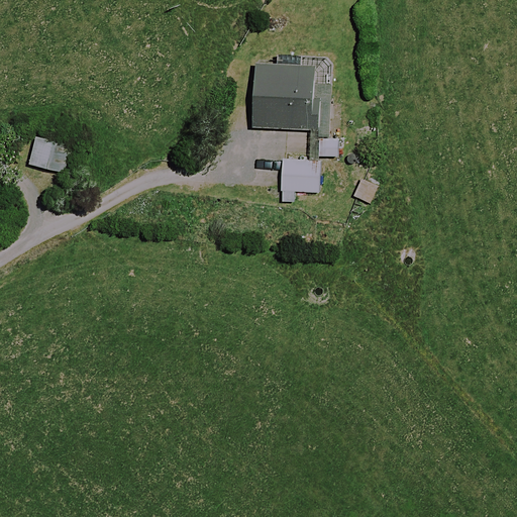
[(318,59),(256,57),(253,128),(315,130),(318,59)]
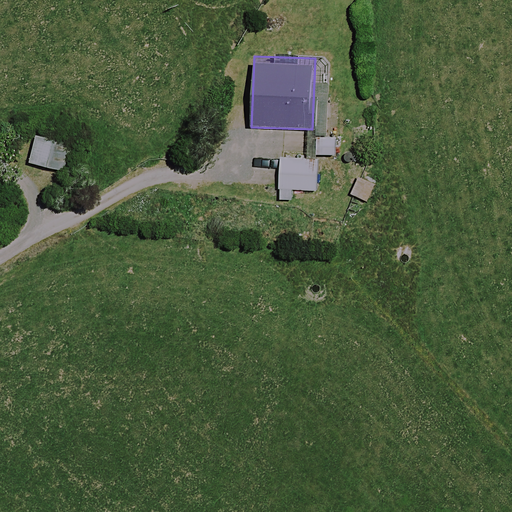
[(76,145),(37,135),(30,163),(69,173),(76,145)]
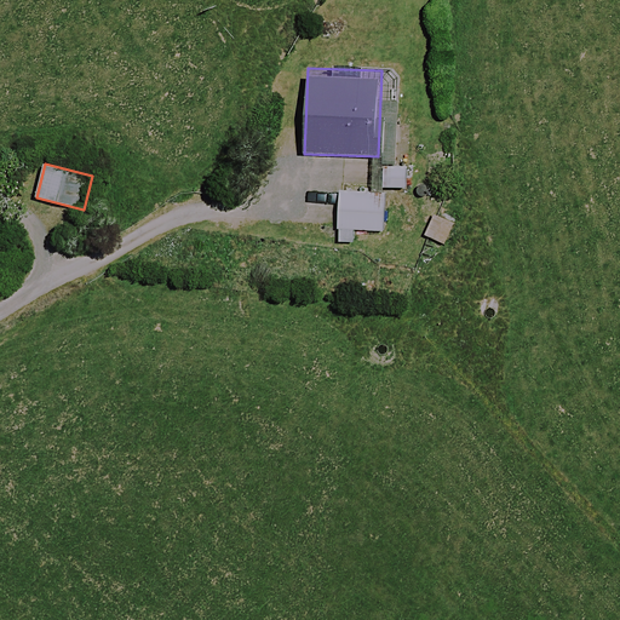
[(407,168),(385,167),(384,188),(406,189),(407,168)]
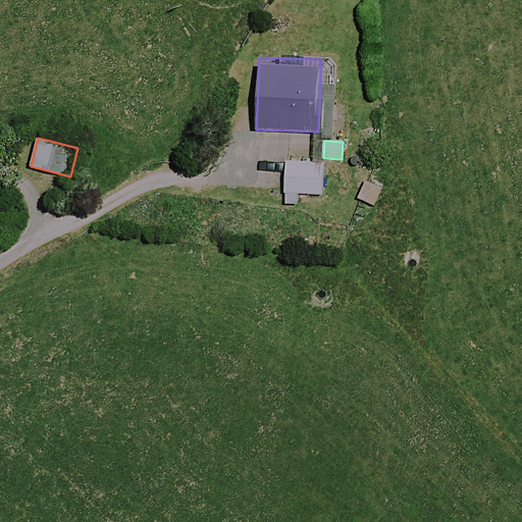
[(286,162),(285,193),(284,206),(301,207),(302,194),(323,195),(324,164),(286,162)]
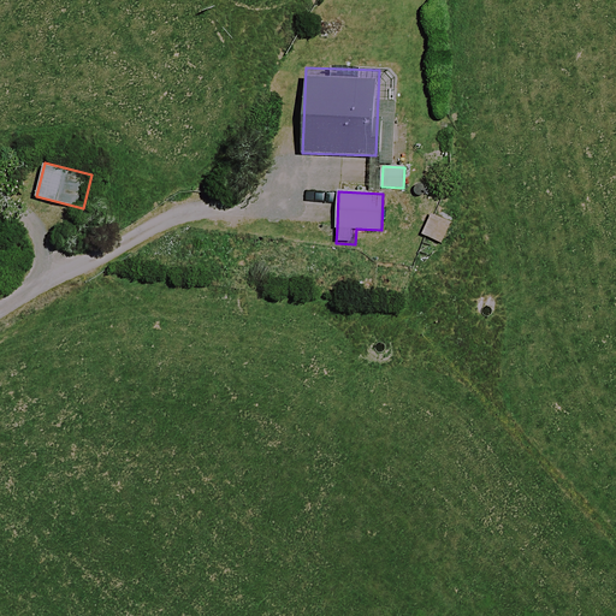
[(451,223),(432,214),(422,236),(442,243),(451,223)]
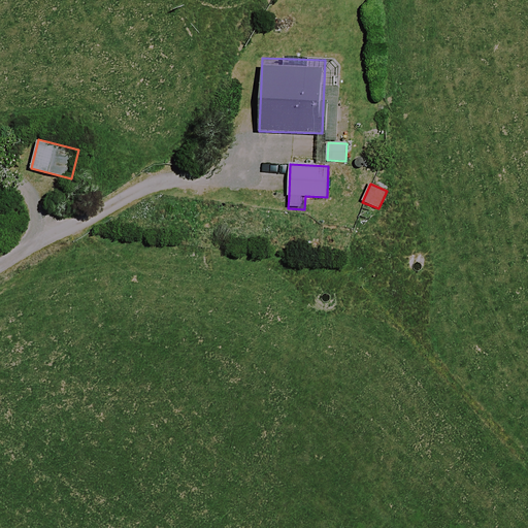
All buildings are outlined.
